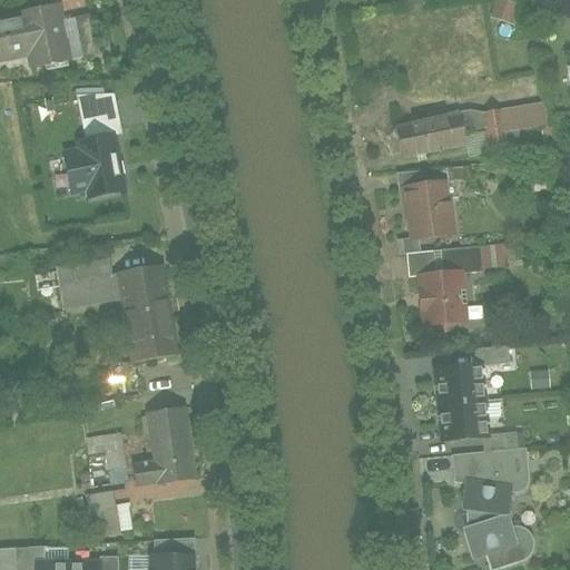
[(500,22),(511,26),(517,3),(505,1),(500,22)]
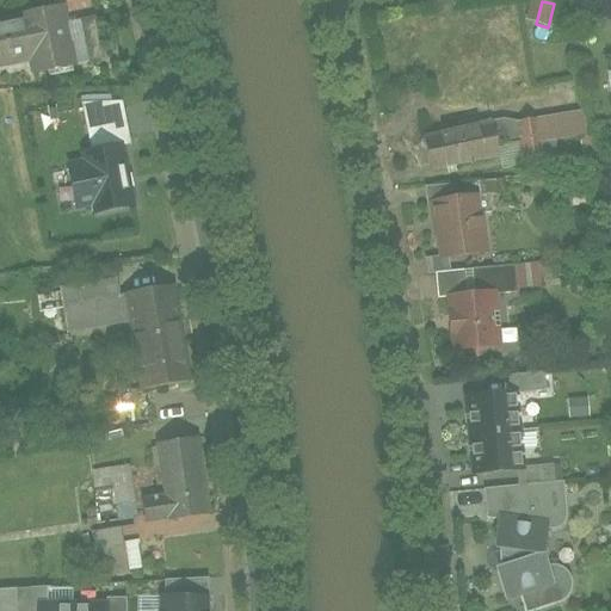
[(0,24),(0,71),(28,65),(30,76),(68,68),(54,5),(18,13),(19,19),(0,24)]
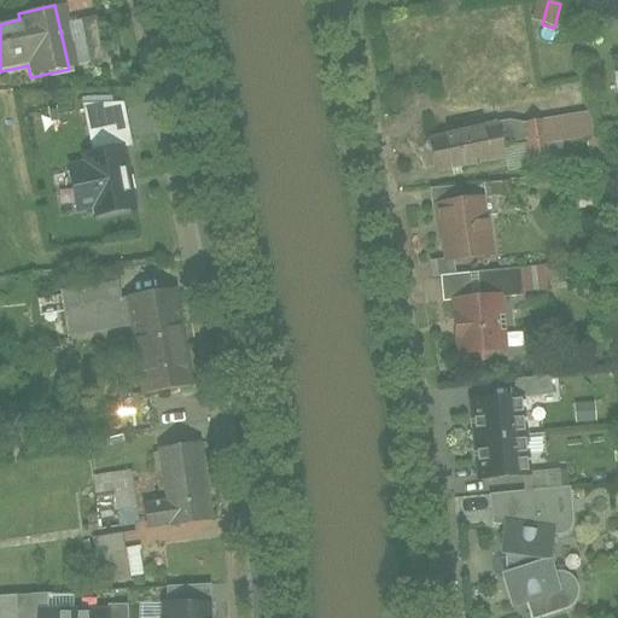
[(588,111),(529,121),(535,161),(559,157),(557,144),(586,139),(589,163),(596,162),(588,111)]
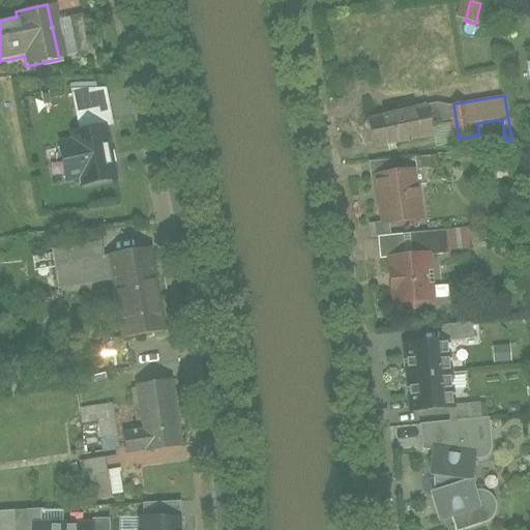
[(348,124),(354,159),(427,146),(420,111),(348,124)]
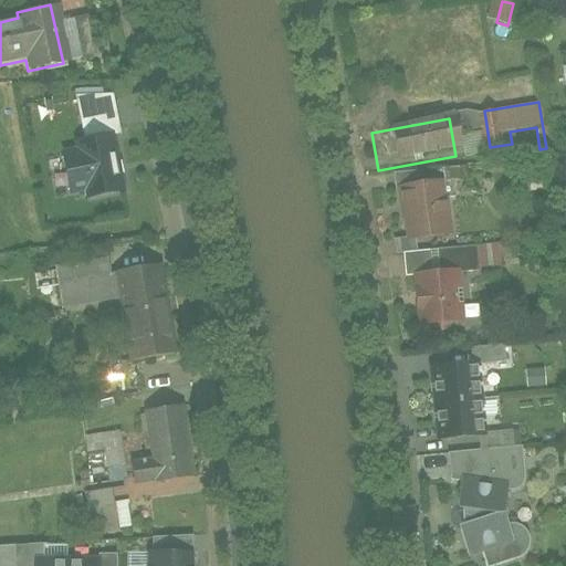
[(90,199),(123,192),(112,136),(77,143),(80,153),(63,156),(71,192),(87,189),(90,199)]
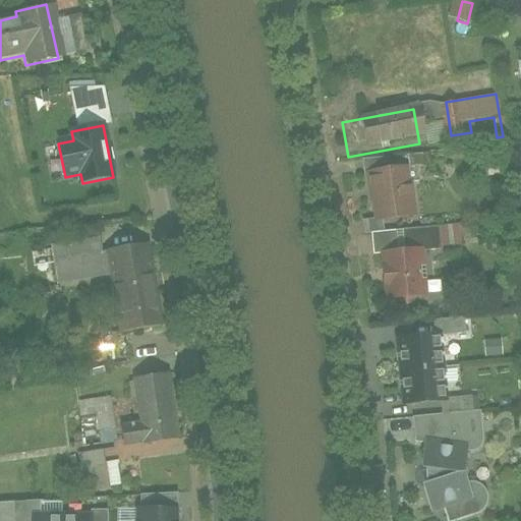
[(418,218),(408,168),(362,177),(372,227),(418,218)]
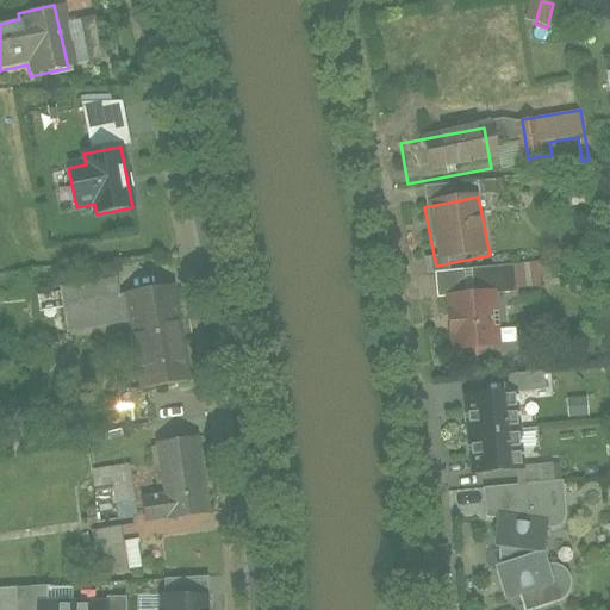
[(173,286),(122,294),(118,277),(61,286),(68,331),(132,321),(143,390),(187,384),(173,286)]
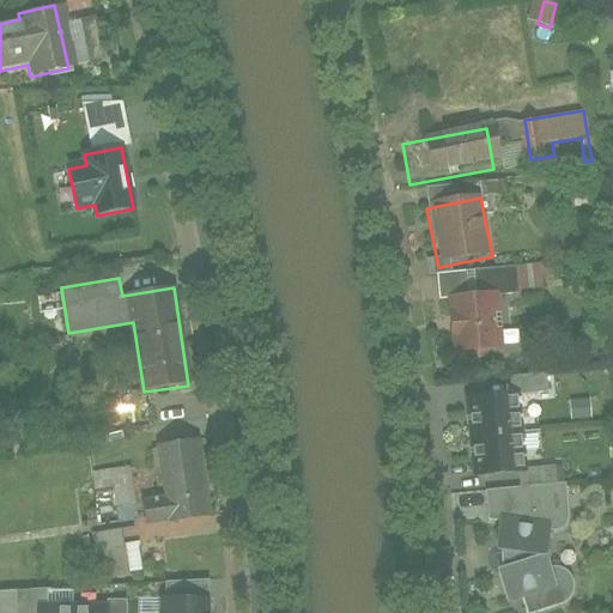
[(510,349),(501,292),(447,301),(455,357),(510,349)]
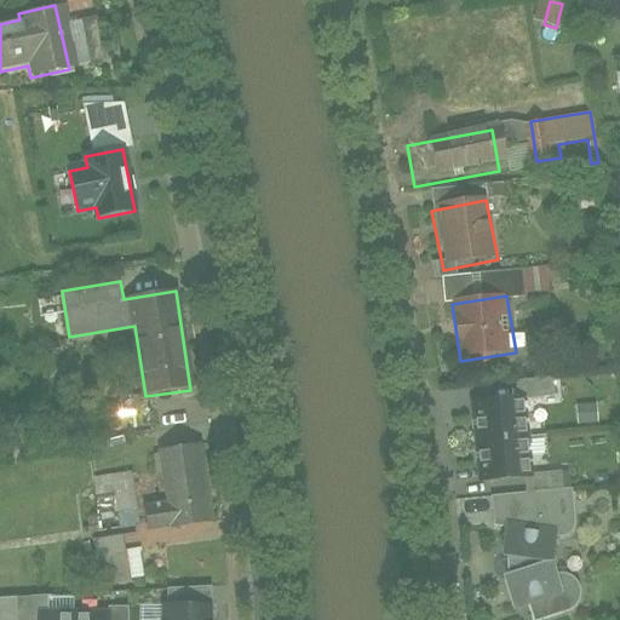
[(469,407),(474,445),(529,438),(524,401),(469,407)]
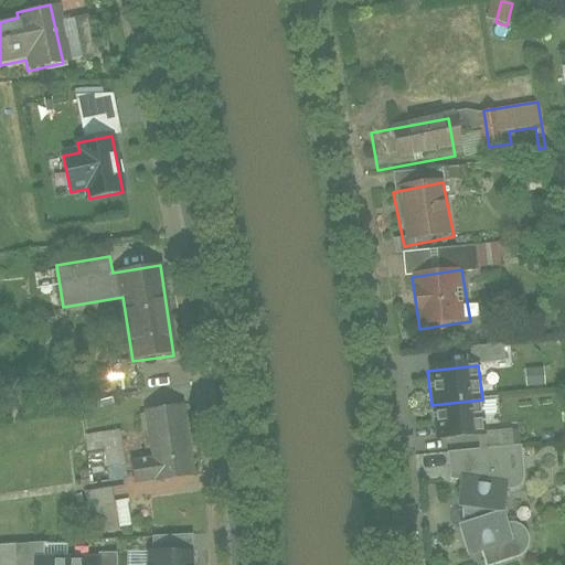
[(432,405),(435,439),(486,434),(482,400),(432,405)]
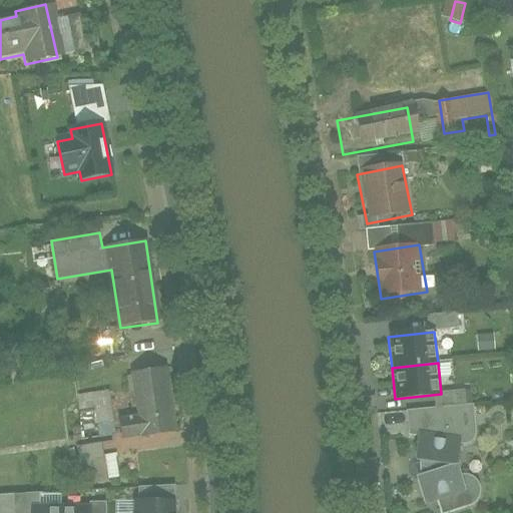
[(152,373),(128,377),(136,421),(113,425),(117,444),(163,436),(152,373)]
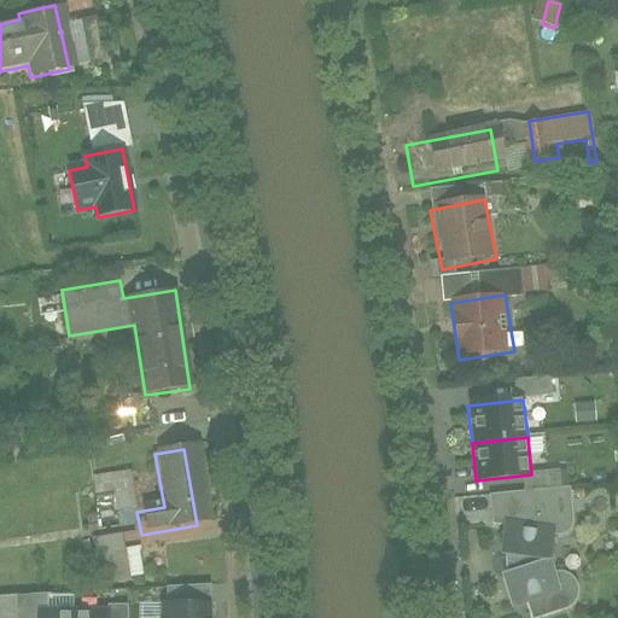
[(500,577),(512,617),(537,617),(564,607),(552,566),(551,555),(563,514),(514,501),(499,557),(500,577)]
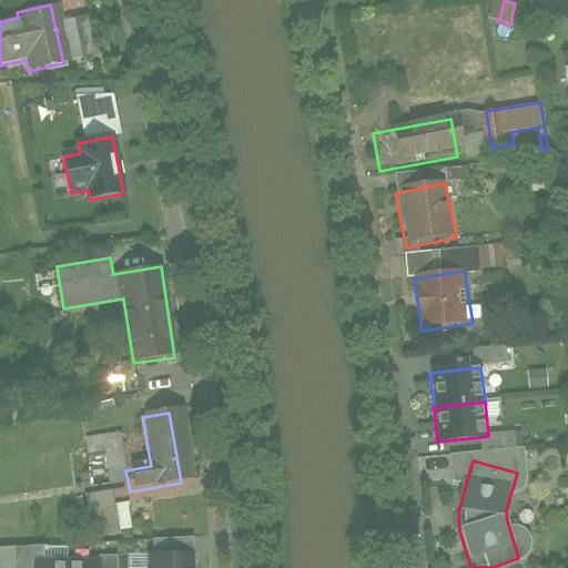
[(92,533),(131,530),(129,503),(113,504),(112,492),(90,493),(92,533)]
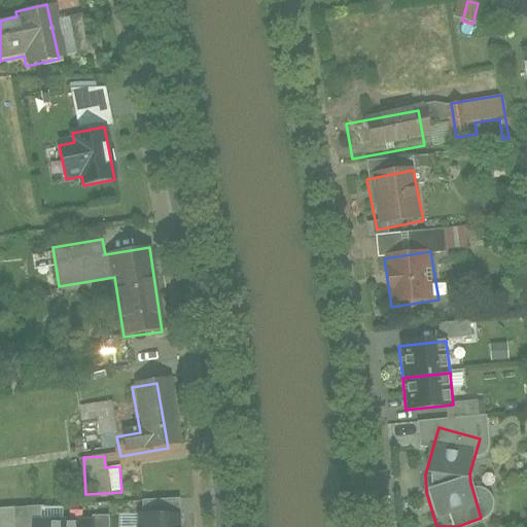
[(179,526),(179,514),(137,515),(137,526),(179,526)]
